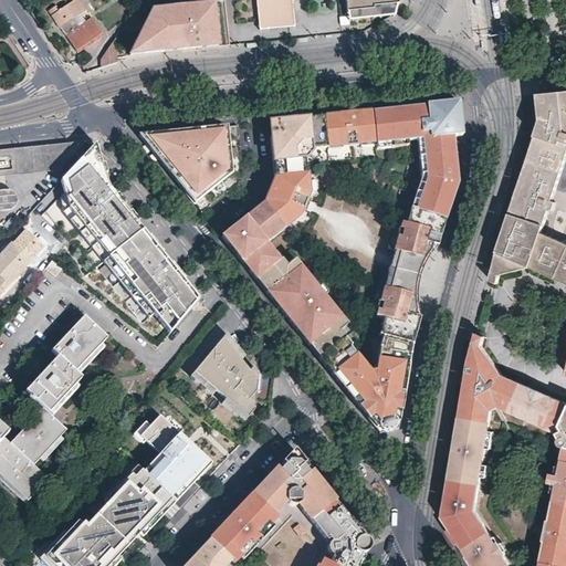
[(85,9),(79,0),(74,0),(60,10),(56,4),(50,10),(53,14),(52,16),(76,50),(102,32),(92,18),(85,22),(82,17),(84,14),(82,11),(85,9)]
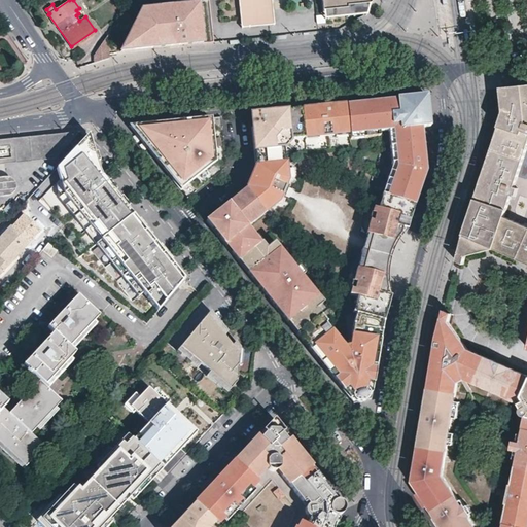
[(208,0),(190,0),(142,6),(130,31),(132,48),(212,40),(208,0)]
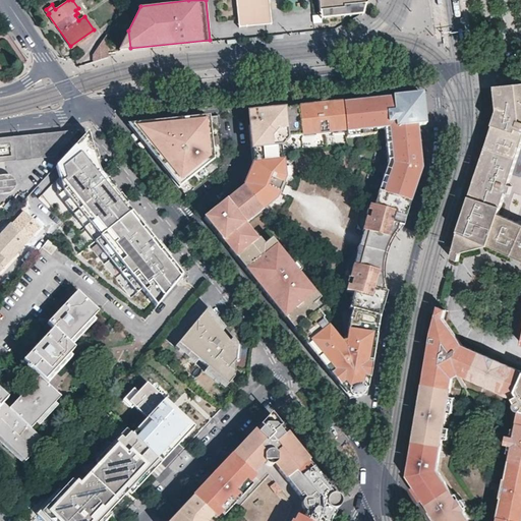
[(366,2),(366,0),(235,0),(237,18),(238,21),(265,18),(263,8),(270,7),(269,0),(317,0),(319,9),(320,9),(343,6),(343,4),(365,2),(366,2)]
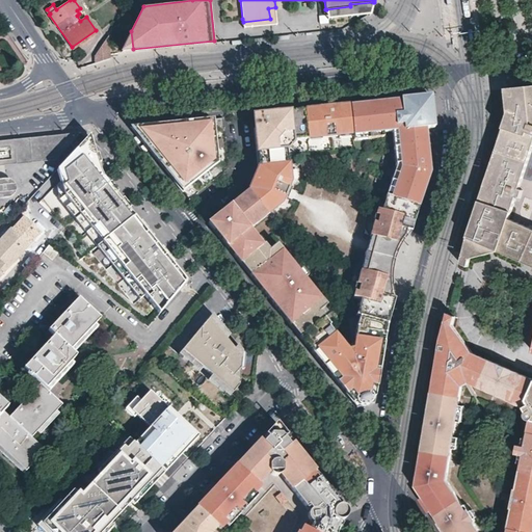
[(350,6),(326,9),(327,18),(370,12),(373,2),(350,4),(350,6)]
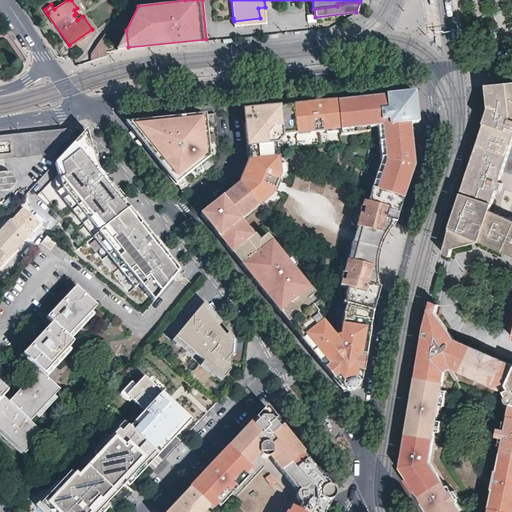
[(260,18),(234,21),(234,25),(266,22),(265,7),(258,8),(260,18)]
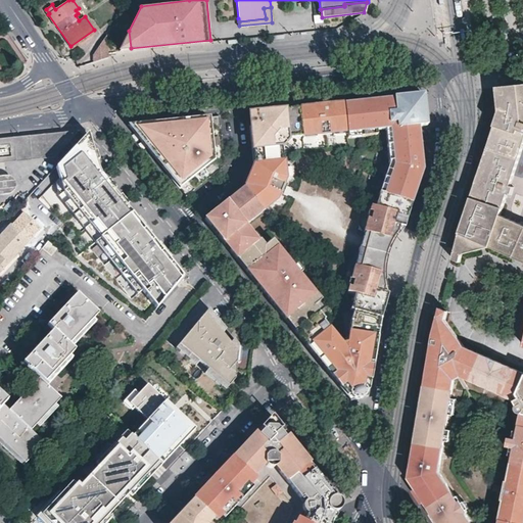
[(131,48),(129,31),(120,49),(131,48)]
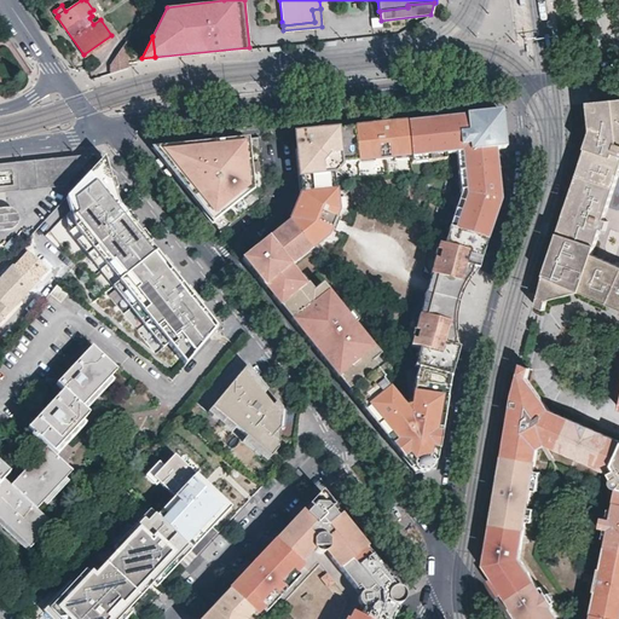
[(104,62),(114,74),(136,57),(126,45),(104,62)]
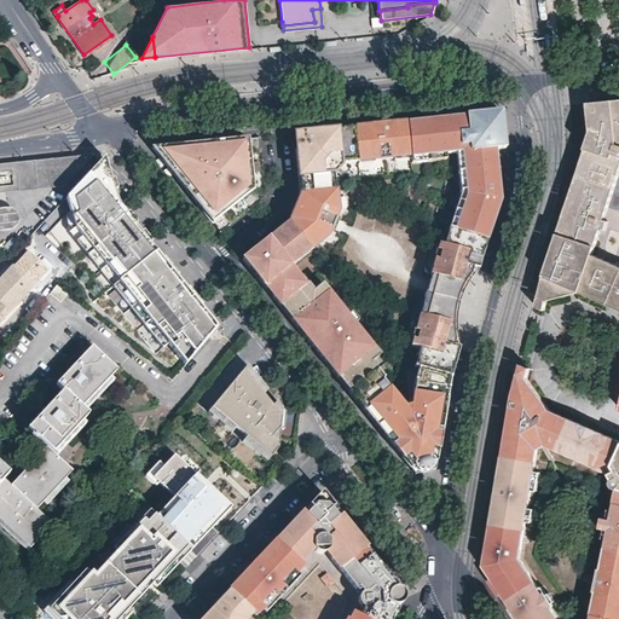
[(579,294),(618,310),(618,265),(591,254),(599,230),(602,231),(607,219),(603,218),(618,171),(618,98),(608,100),(600,136),(585,195),(577,227),(565,275),(559,298),(574,294),(579,294)]
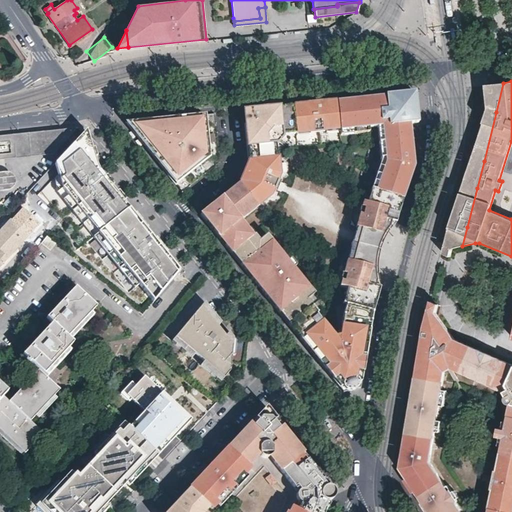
[(503,83),(487,84),(489,104),(490,109),(489,113),(496,112),(503,83)]
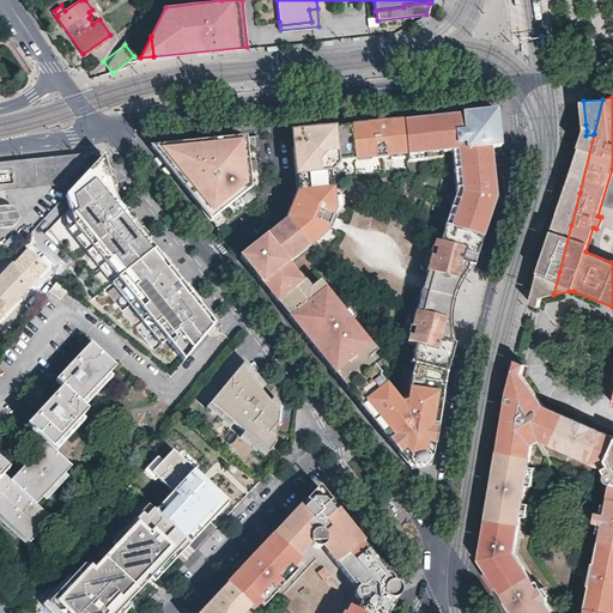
[(501,146),(497,113),(404,122),(406,153),(407,156),(425,153),(443,152),(453,151),(459,151),(460,169),(461,187),(462,192),(457,206),(450,228),(483,238),(496,196),(496,190),(492,157),(491,147),(501,146)]
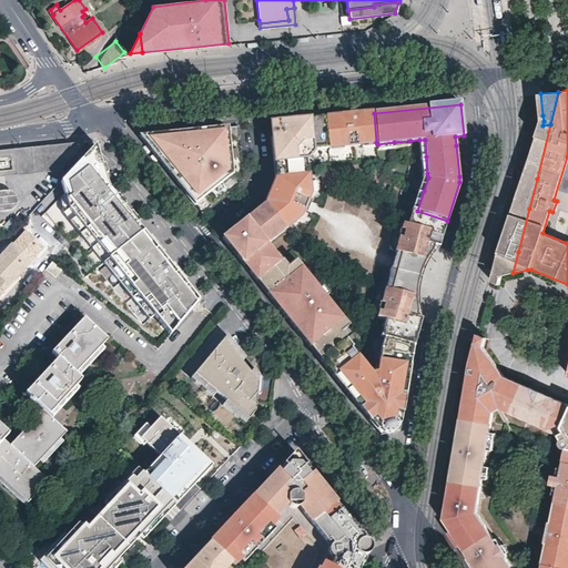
[(273,137),(271,137),(275,178),(272,184),(271,189),(269,194),(265,202),(285,227),(300,215),(303,210),(307,200),(310,193),(307,174),(306,174),(304,156),(313,149),(376,142),(374,113),(271,123),(272,130),(273,137)]
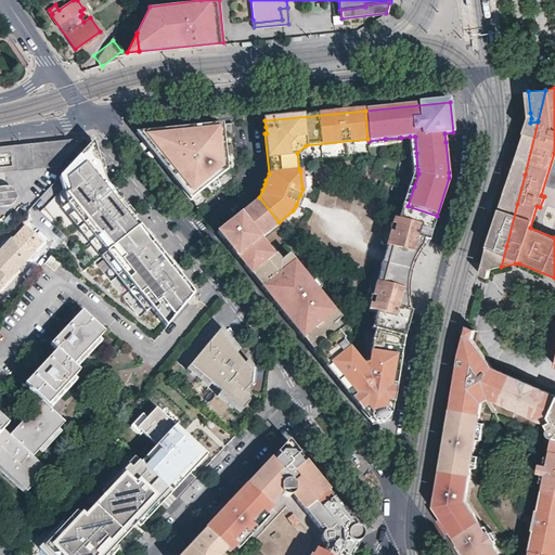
[(530,123),(512,176),(525,175),(538,121),(530,123)]
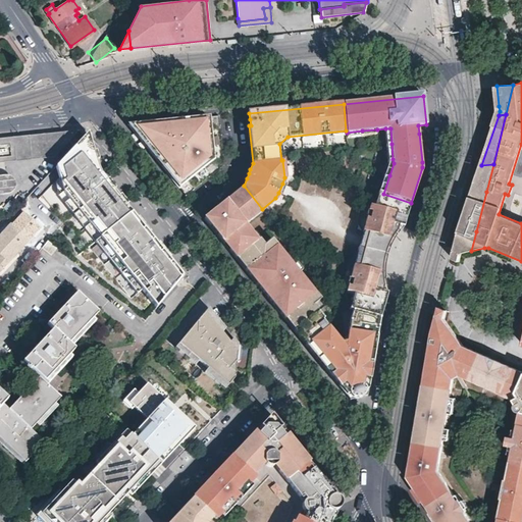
[(223,164),(219,116),(209,117),(212,158),(178,186),(186,195),(223,164)]
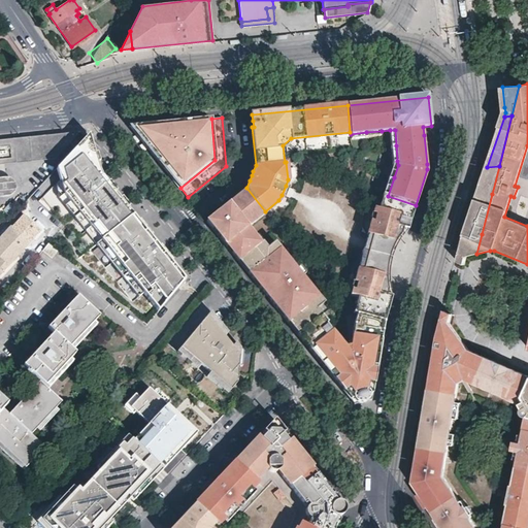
[(215,160),(211,119),(154,124),(132,127),(180,188),(215,160)]
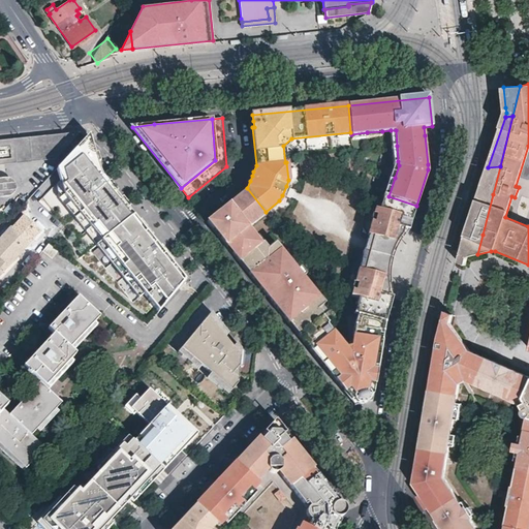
[(0,157),(36,154),(47,149),(52,158),(54,163),(82,132),(0,139),(0,157)]
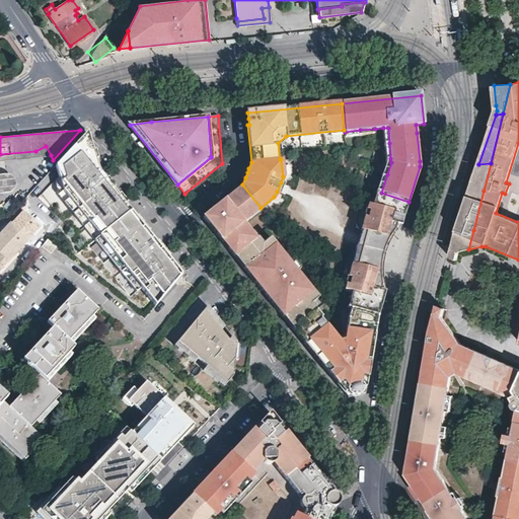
[(88,152),(84,135),(53,168),(58,174),(38,196),(59,216),(68,222),(58,235),(143,306),(149,298),(154,304),(181,273),(158,247),(110,198),(93,178),(88,152)]
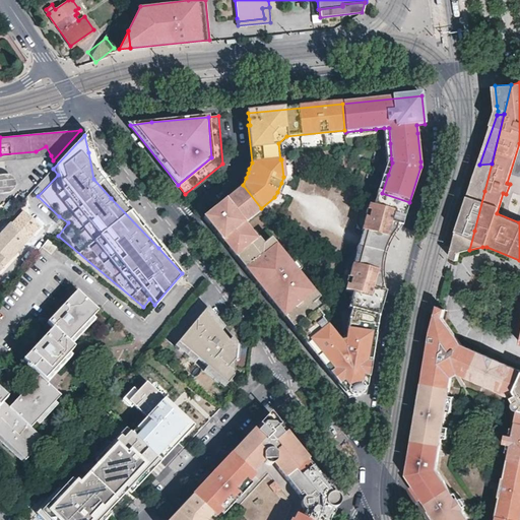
[(36,151),(0,154),(0,159),(51,155),(46,146),(36,151)]
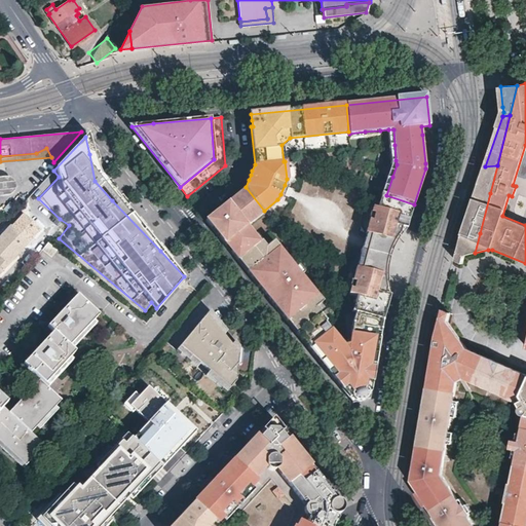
[(397,164),(396,160),(391,160),(391,164),(387,176),(392,177),(397,164)]
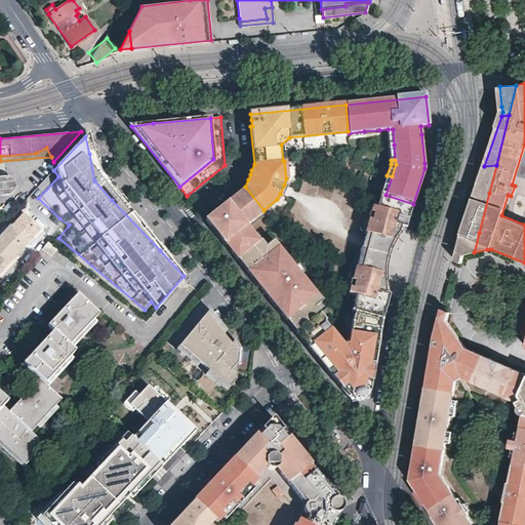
[(483,168),(475,194),(489,193),(496,165),(484,166),(483,168)]
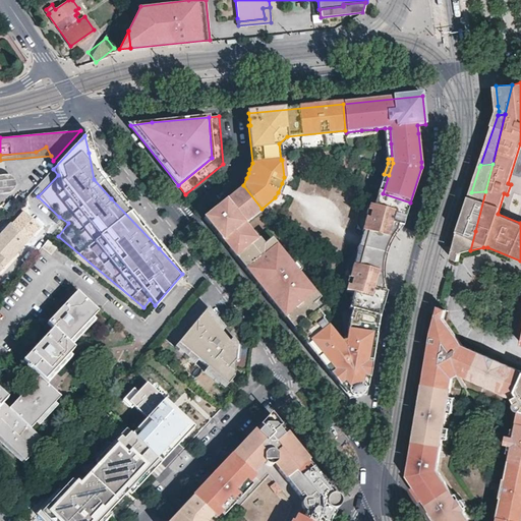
[(383,193),(389,175),(384,174),(378,192),(381,192),(383,193)]
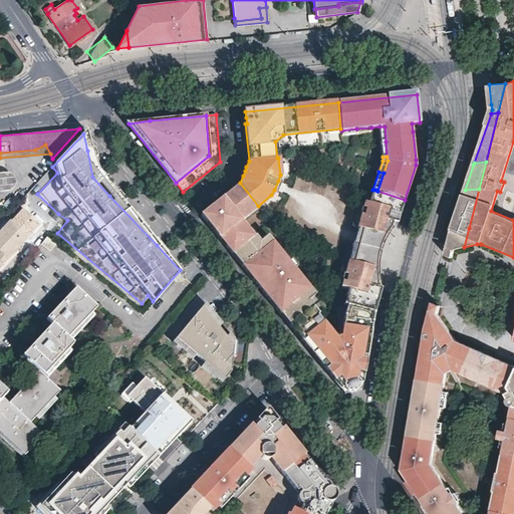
[(258,206),(240,183),(220,199),(201,214),(235,258),(238,262),(289,325),(313,307),(320,301),(297,272),(293,268),(288,261),(267,235),(260,241),(250,228),(249,229),(241,220),(258,206)]
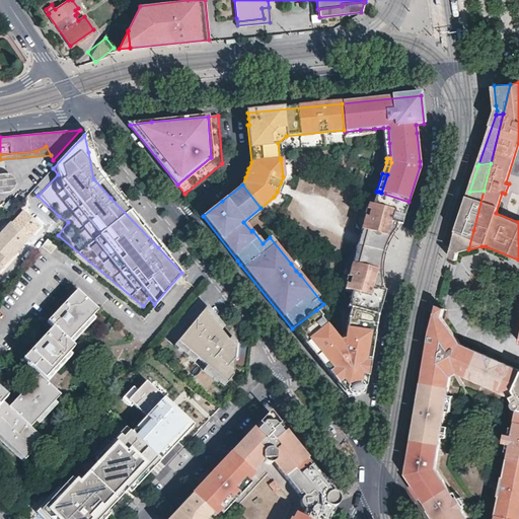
[(469,192),(455,232),(473,230),(484,191),(469,192)]
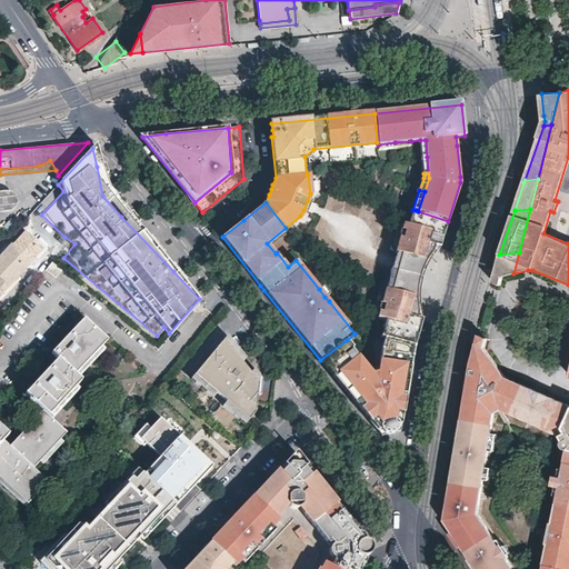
[(438,252),(448,221),(418,211),(416,210),(412,220),(408,219),(406,225),(403,225),(401,230),(405,231),(402,239),(399,238),(395,253),(400,255),(398,261),(395,271),(391,283),(387,282),(386,290),(385,289),(380,305),(383,306),(381,313),(378,312),(378,313),(376,319),(385,321),(382,328),(387,329),(385,338),(413,347),(416,341),(419,328),(420,323),(421,319),(419,310),(419,301),(419,289),(420,285),(421,278),(422,277),(426,268),(431,259),(438,252)]
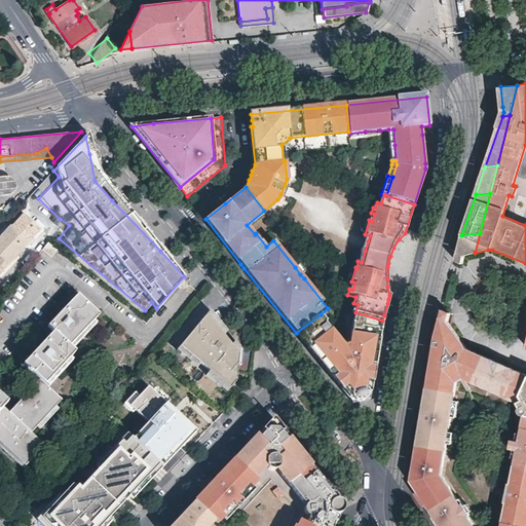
[(24,210),(10,224),(28,240),(40,227),(24,210)]
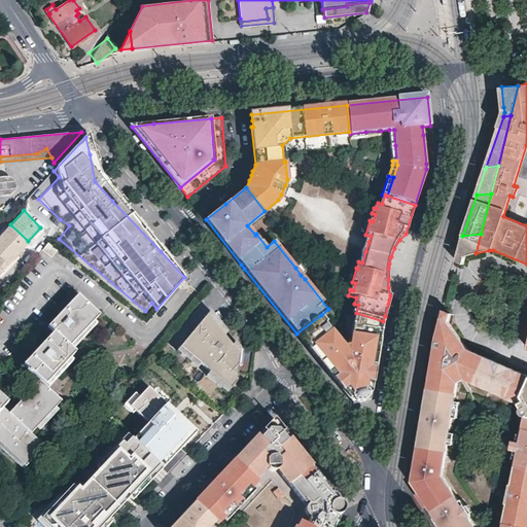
[(10,224),(0,235),(0,270),(28,241),(10,224)]
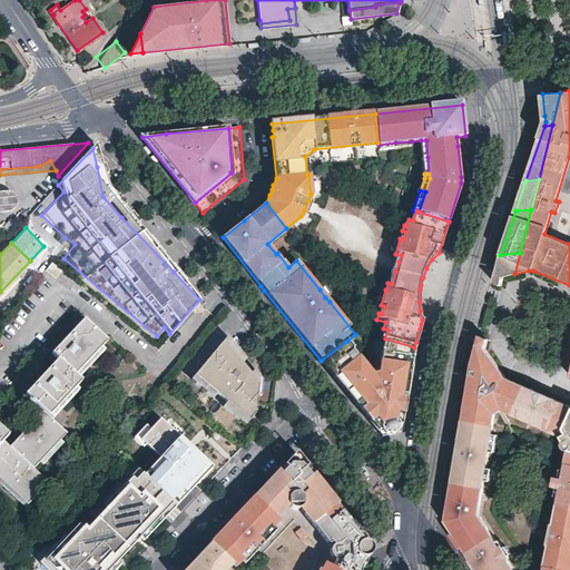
[(514,274),(520,253),(500,255),(493,283),(501,286),(504,276),(514,274)]
